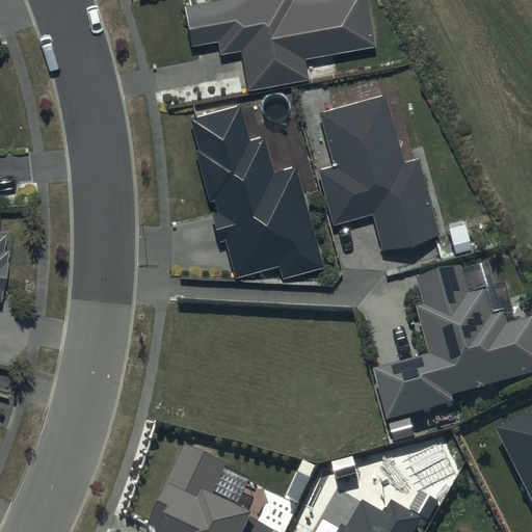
[(218,0),(184,6),(191,46),(219,41),(221,55),(240,52),(247,91),(310,80),(306,60),(377,47),(368,0),(218,0)]
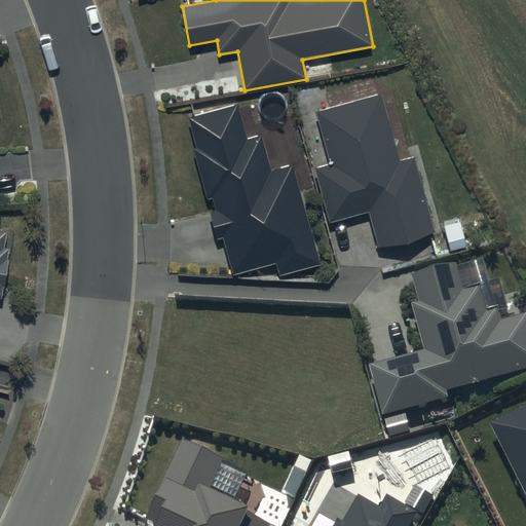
[(378,94),(316,112),(331,162),(313,167),(330,223),(368,212),(379,250),(435,234),(412,157),(399,161),(378,94)]
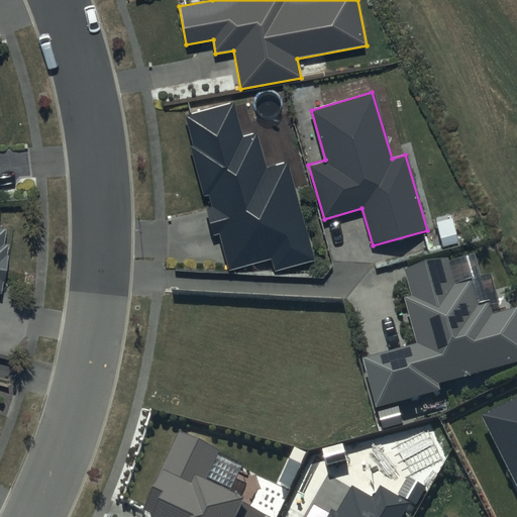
[(234,101),(185,115),(194,145),(190,147),(204,197),(210,196),(213,207),(206,209),(213,234),(220,232),(231,269),(272,257),(276,272),(316,261),(288,161),(268,167),(257,130),(244,134),(234,101)]
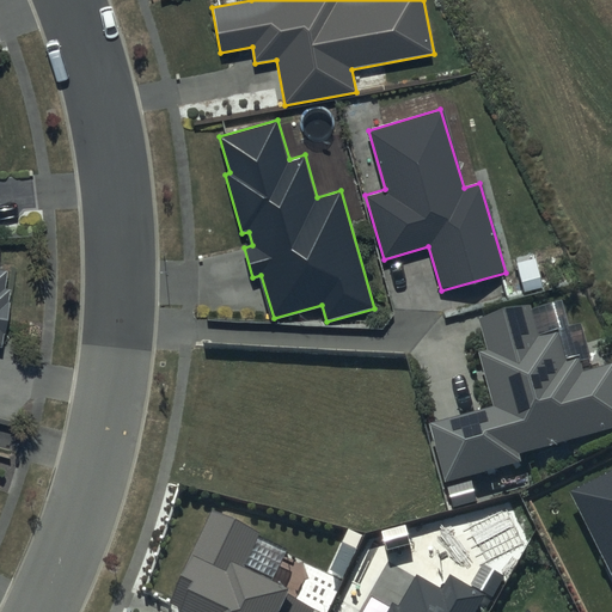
[(494,407),(430,426),(446,484),(521,463),(519,456),(611,428),(611,366),(583,374),(580,359),(568,362),(560,332),(539,338),(531,306),(479,320),(488,350),(478,353),(494,407)]
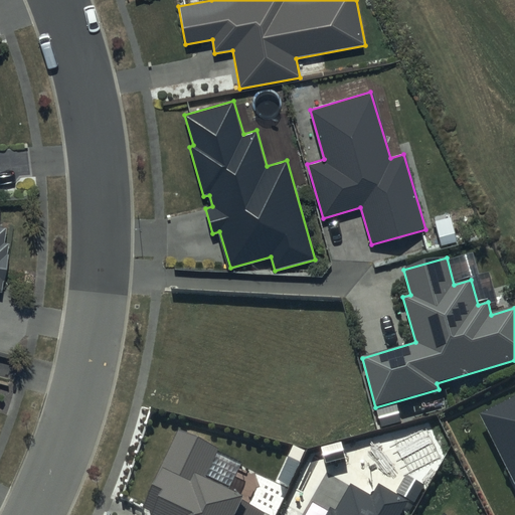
[(514,395),(479,414),(514,486),(514,395)]
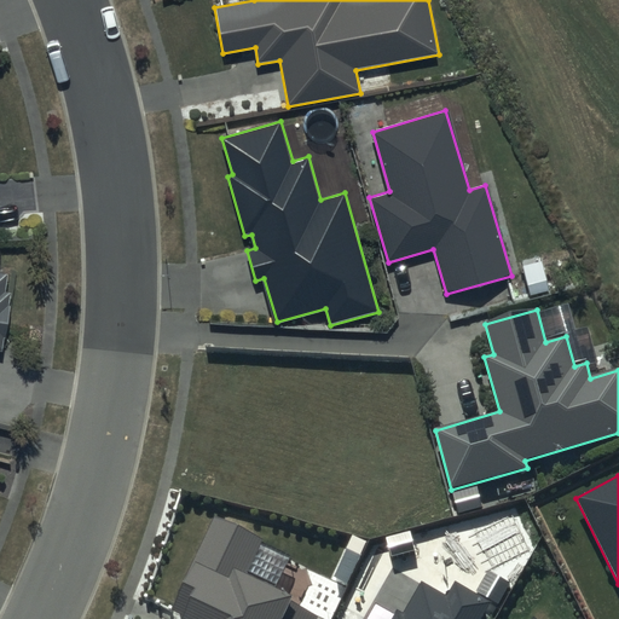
[(261,541),(214,516),(171,605),(187,613),(184,618),(320,618),(322,617),(293,602),(295,597),(246,572),(261,541)]
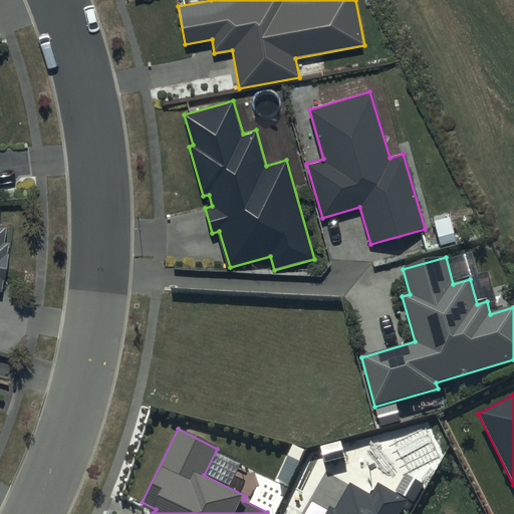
[(399,513),(408,501),(377,483),(370,496),(350,485),(335,510),(330,508),(325,513),(399,513)]
